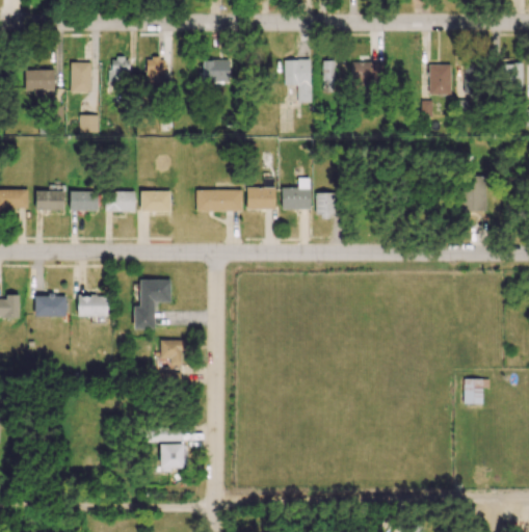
[(112,80),(130,81),(131,57),(112,57),(112,80)]
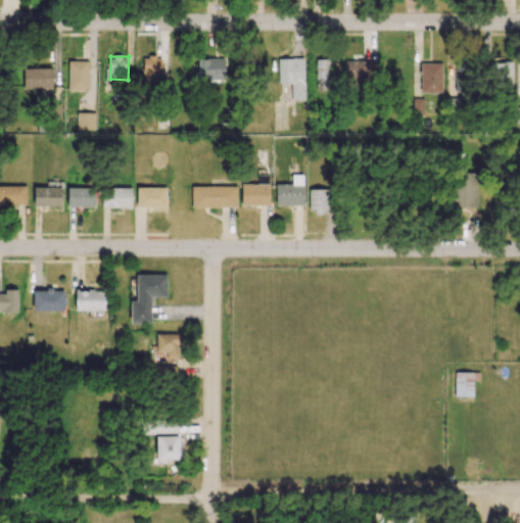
[(164,57),(145,57),(145,84),(163,85),(164,57)]
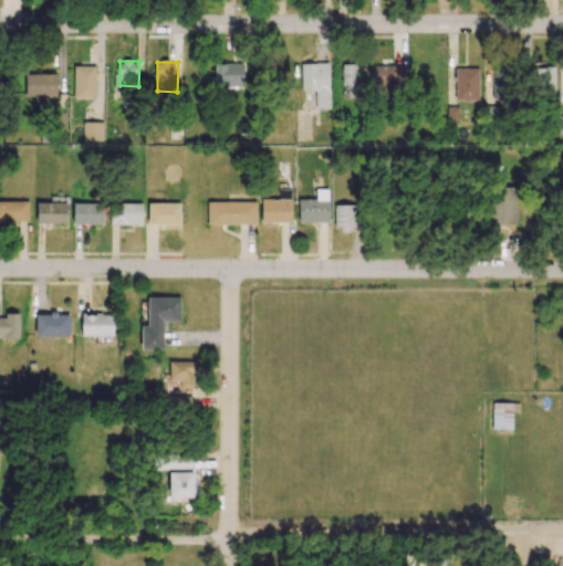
[(244,63),(217,64),(217,86),(246,86),(244,63)]
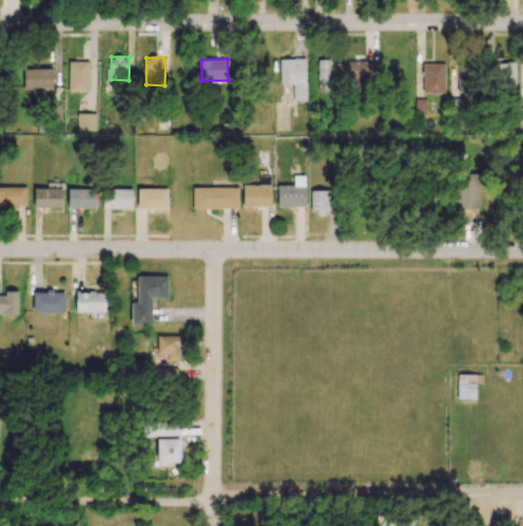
[(283,101),(303,101),(304,60),(283,59),(283,101)]
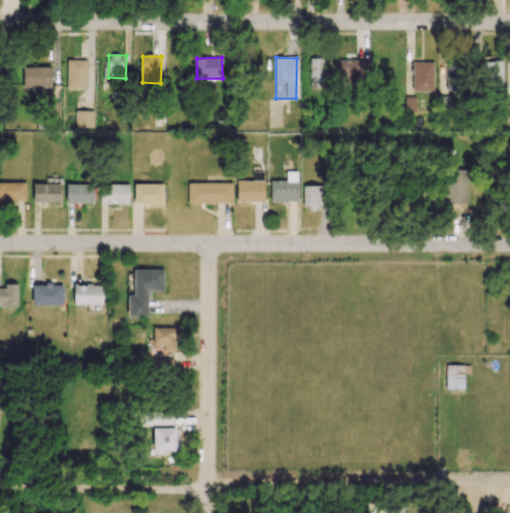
[(324,88),(325,69),(318,69),(318,66),(324,66),(324,58),(315,58),(314,88),(324,88)]
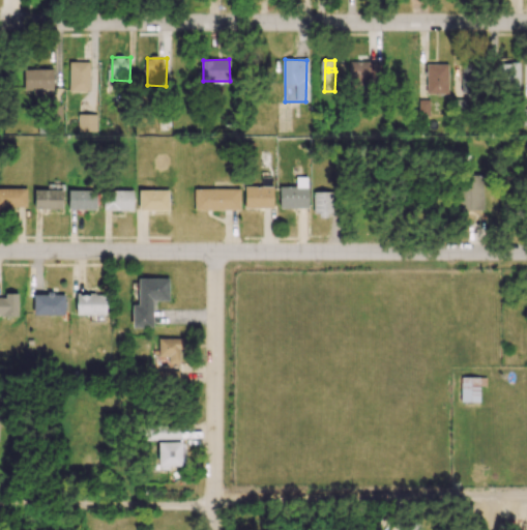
[(71,92),(92,91),(91,61),(71,62),(71,92)]
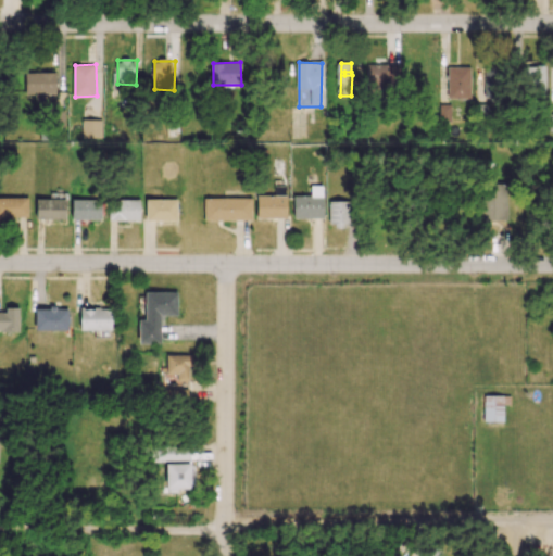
[(385,95),(384,85),(400,84),(399,64),(368,65),(369,95),(385,95)]
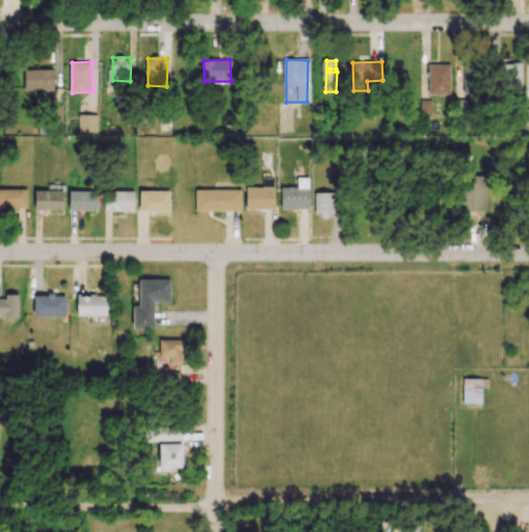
[(452,95),(452,64),(430,63),(430,94),(452,95)]
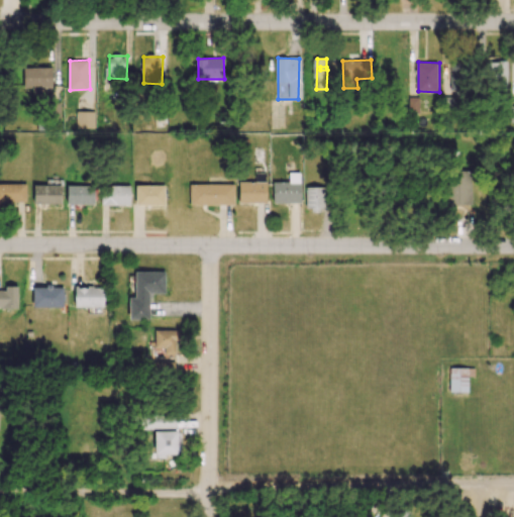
[(508,89),(509,62),(490,62),(490,89),(508,89)]
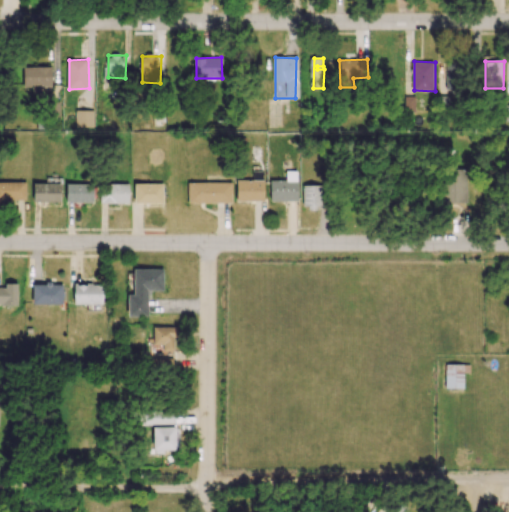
[(448,63),(447,89),(460,90),(461,63),(448,63)]
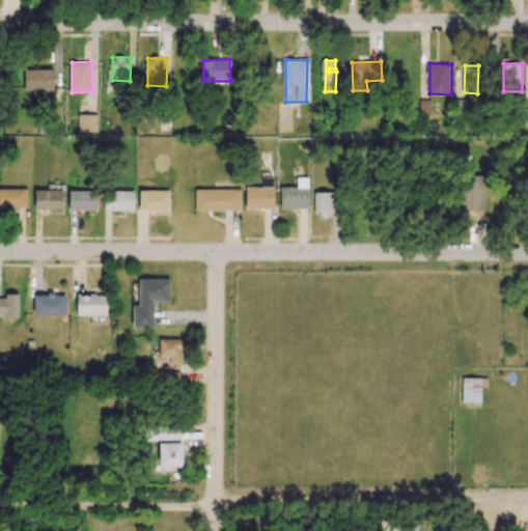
[(56,89),(55,68),(27,70),(27,90),(56,89)]
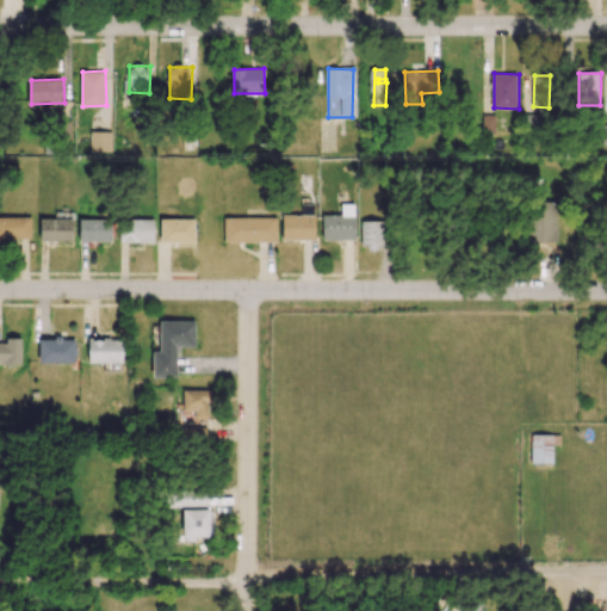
[(496,115),(485,116),(485,134),(496,134),(496,115)]
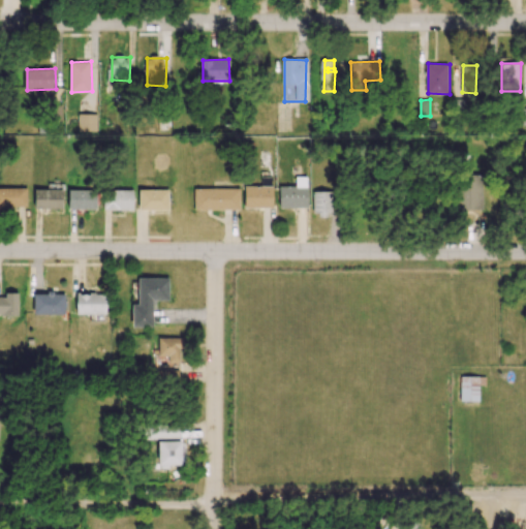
[(99,115),(81,114),(80,132),(99,133),(99,115)]
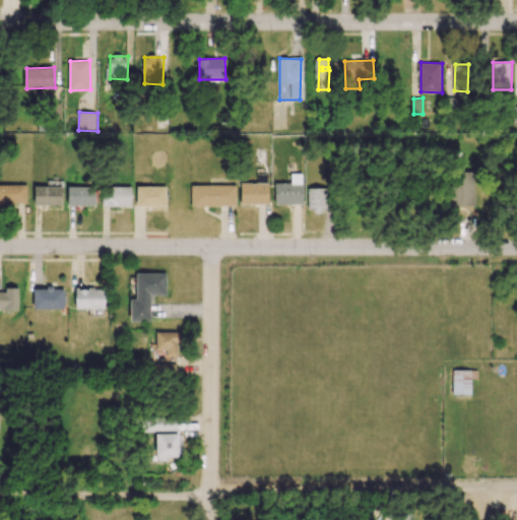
[(475,206),(476,172),(452,172),(452,206),(475,206)]
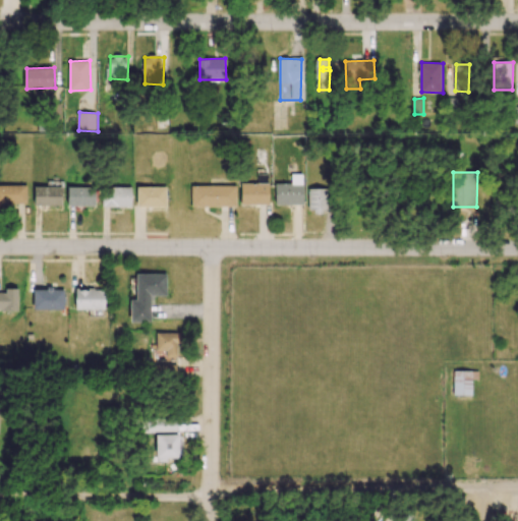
[(304,205),(303,174),(292,174),(293,183),(277,183),(277,205),(304,205)]
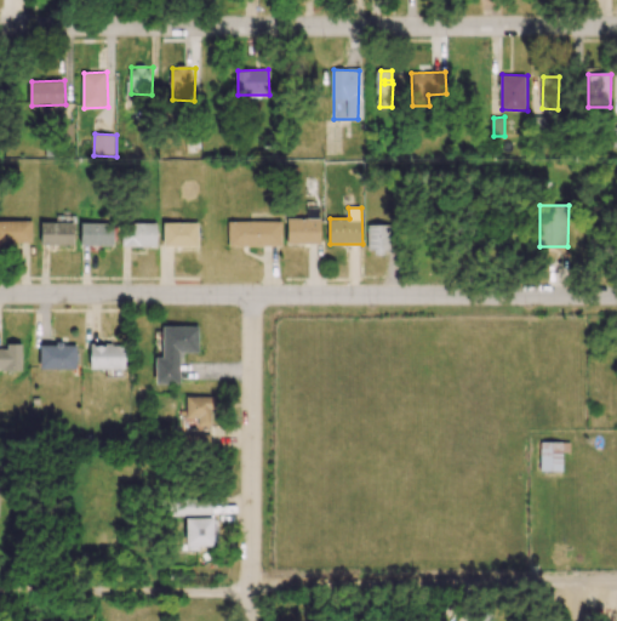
[(289,218),(289,244),(321,244),(320,209),(308,209),(309,218),(289,218)]
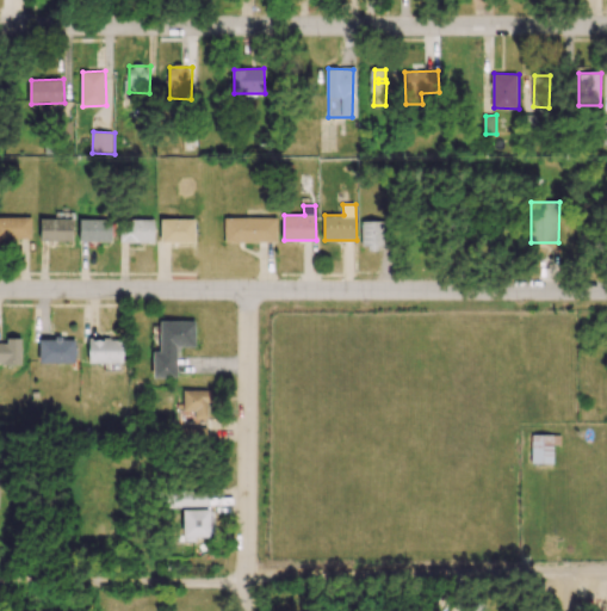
[(0,240),(33,240),(33,217),(0,217),(0,240)]
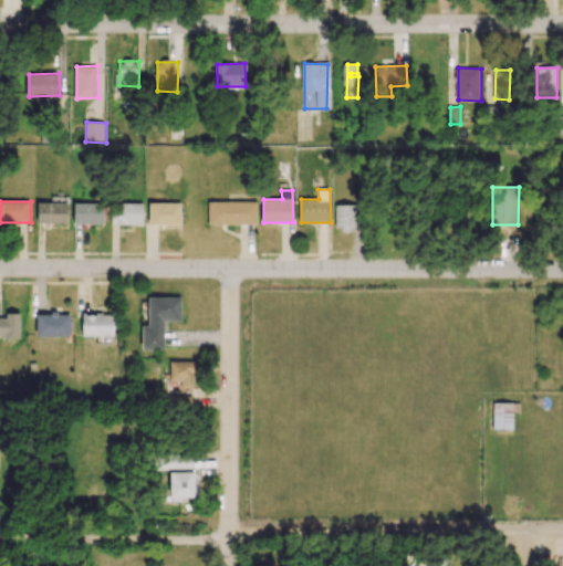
[(209,202),(209,224),(259,223),(259,201),(209,202)]
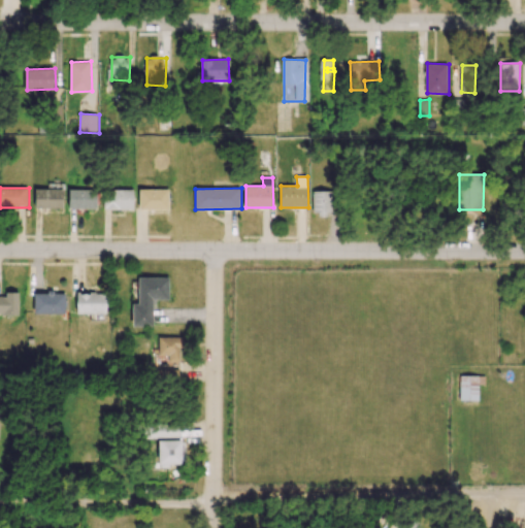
[(105,209),(134,209),(135,190),(105,189),(105,209)]
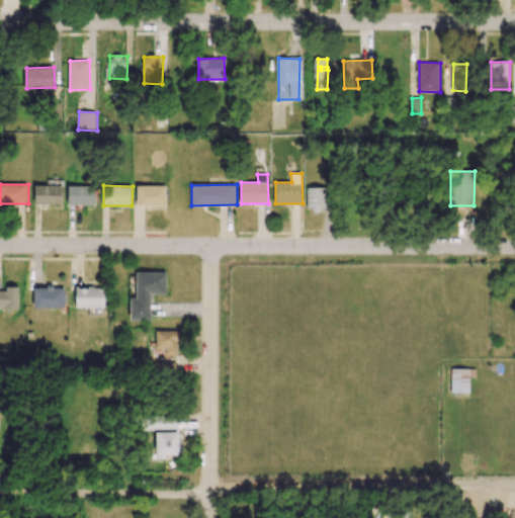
[(138,186),(138,205),(167,205),(166,185),(138,186)]
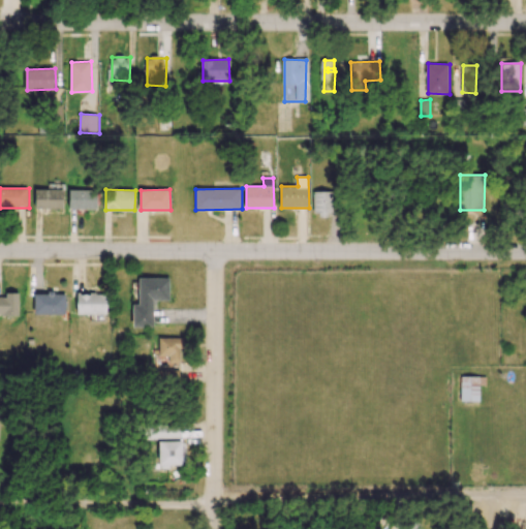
[(64,190),(36,190),(36,209),(64,209),(64,190)]
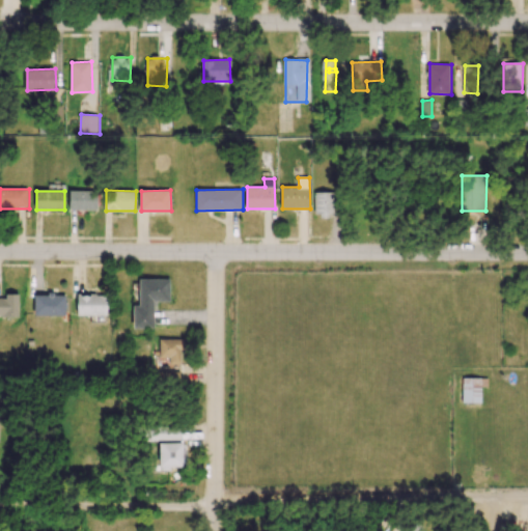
[(71,191),(71,210),(99,210),(99,191),(71,191)]
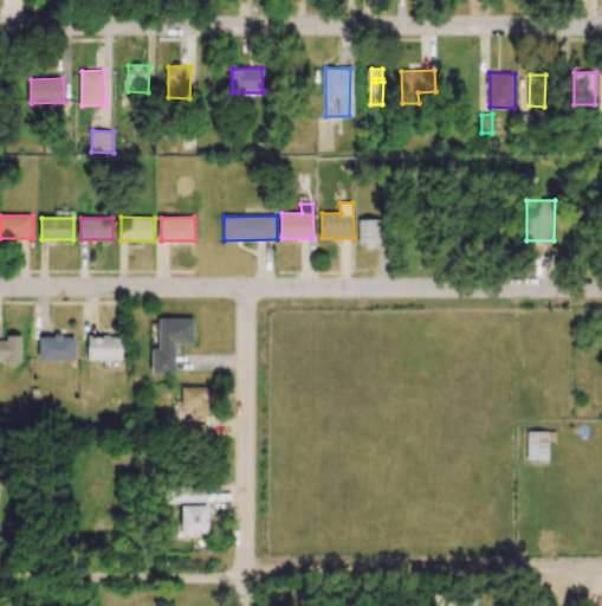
[(361,246),(382,246),(382,219),(360,219),(361,246)]
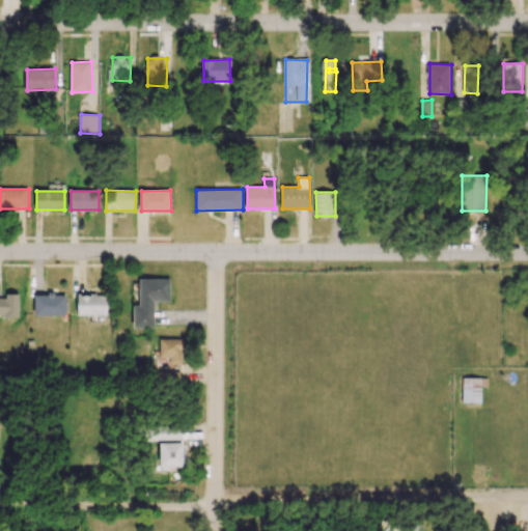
[(171,279),(140,279),(140,306),(134,306),(135,328),(156,328),(155,301),(171,301),(171,279)]
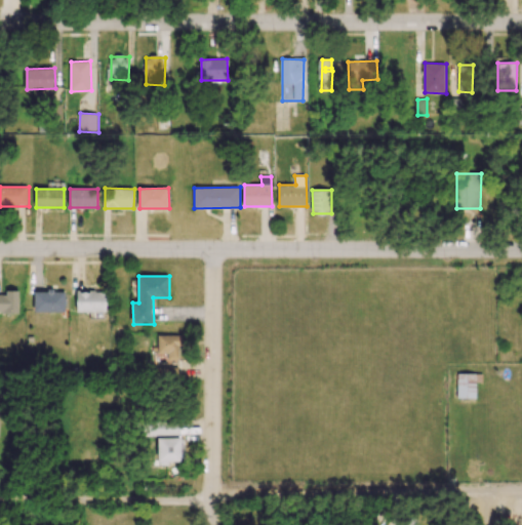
[(19,290),(7,290),(7,294),(0,294),(0,313),(19,314),(19,290)]
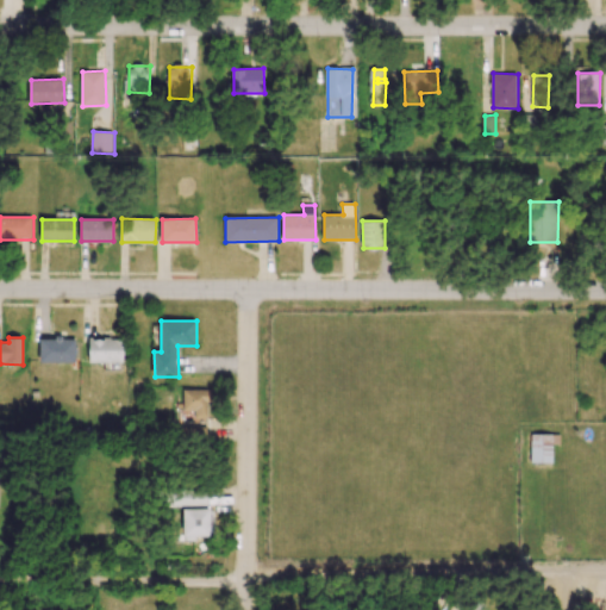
[(76,362),(77,338),(41,338),(39,362),(76,362)]
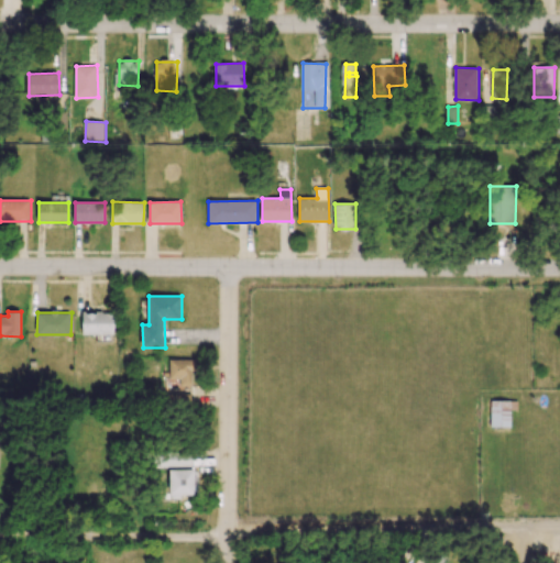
[(83,334),(114,334),(116,313),(84,312),(83,334)]
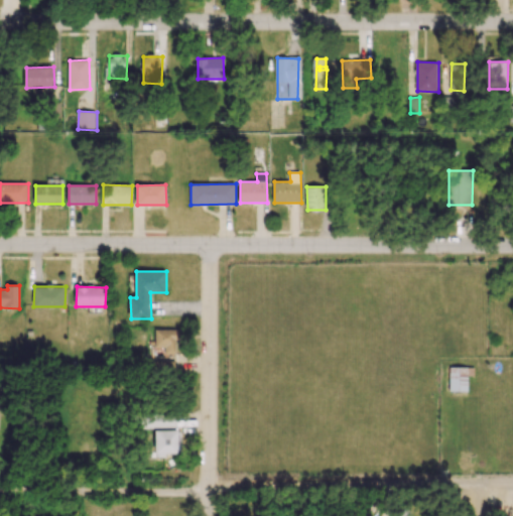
[(156,330),(156,355),(177,356),(177,340),(181,340),(181,330),(156,330)]
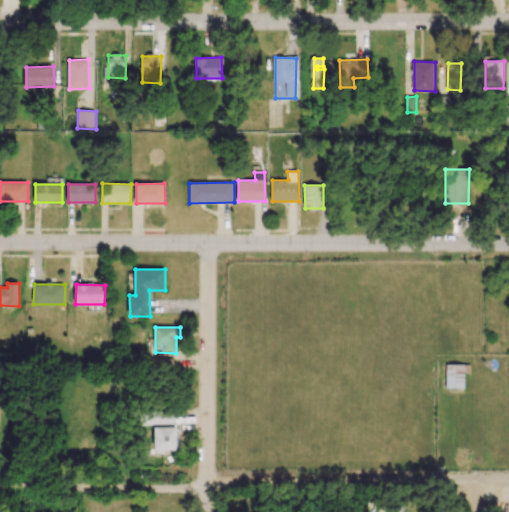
[(465,388),(465,373),(472,372),(472,364),(447,365),(447,388),(465,388)]
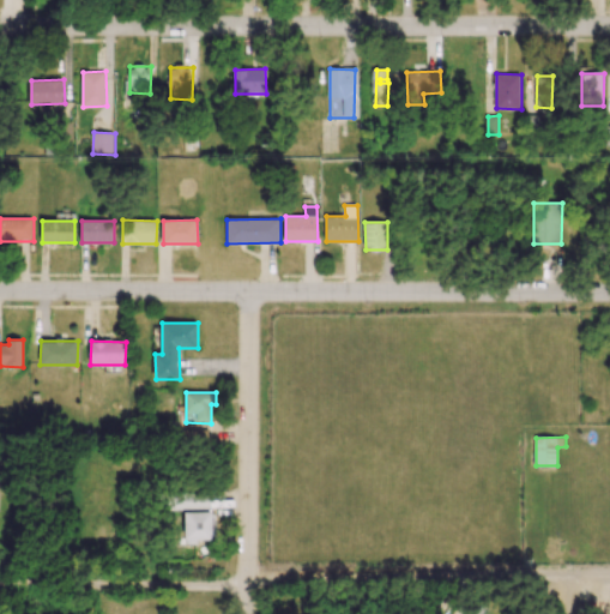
[(210,509),(210,489),(170,492),(171,511),(210,509)]
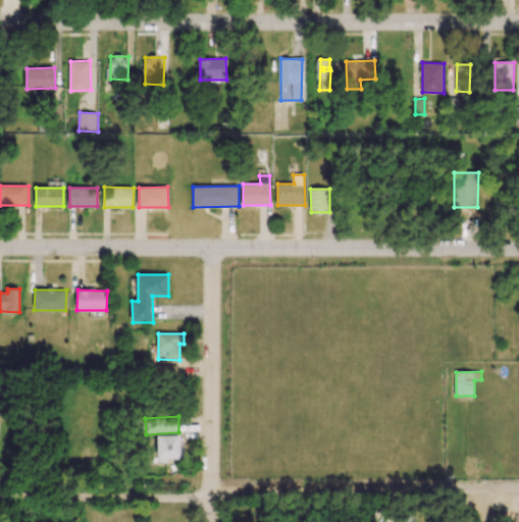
[(157,436),(158,460),(184,460),(183,435),(157,436)]
